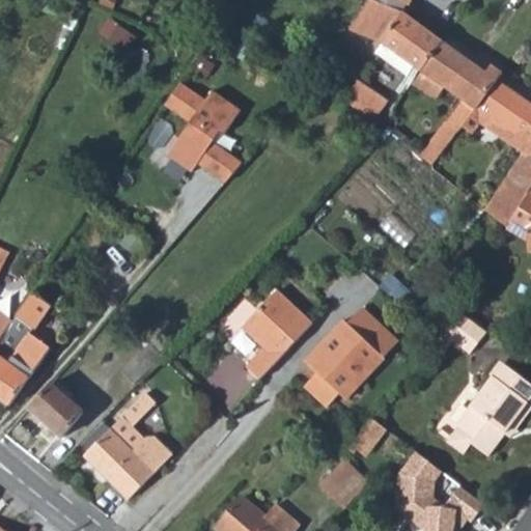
[(404,77),(413,83),(414,80),(416,77),(442,43),(401,12),(371,0),(369,0),(346,30),(380,44),(373,53),(406,75),(404,77)]
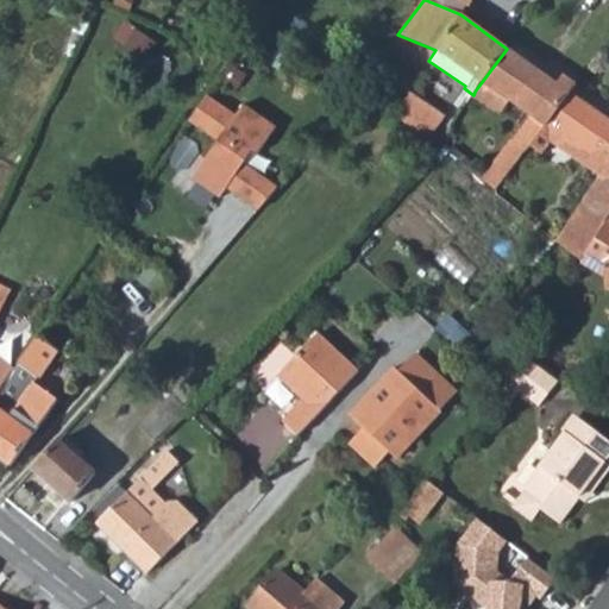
[(482,179),(497,190),(531,145),(567,95),(507,49),(477,88),(475,92),(527,127),(514,143),(512,142),(482,179)]
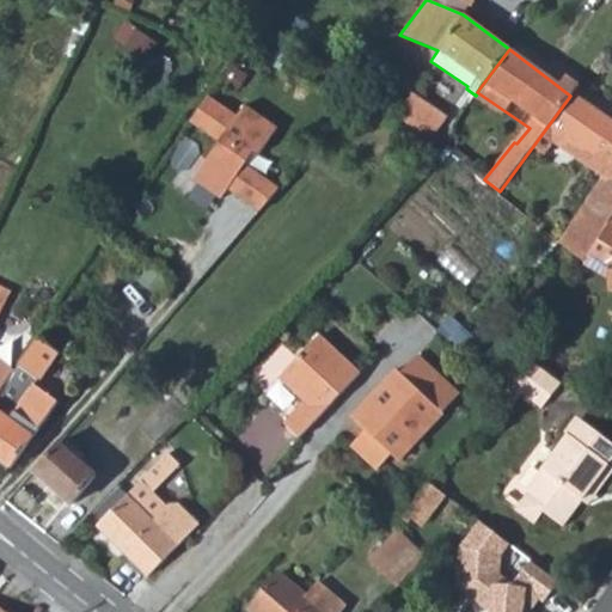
[(407,92),(393,115),(404,121),(408,115),(436,132),(445,115),(417,98),(421,92),(414,86),(409,95),(407,92)]
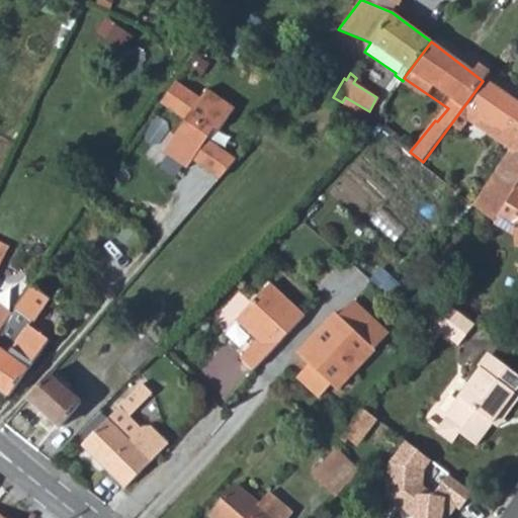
[(510,151),(472,207),(495,224),(517,183),(517,102),(484,79),(483,81),(451,123),(460,130),(467,119),(472,113),(515,144),(510,151)]
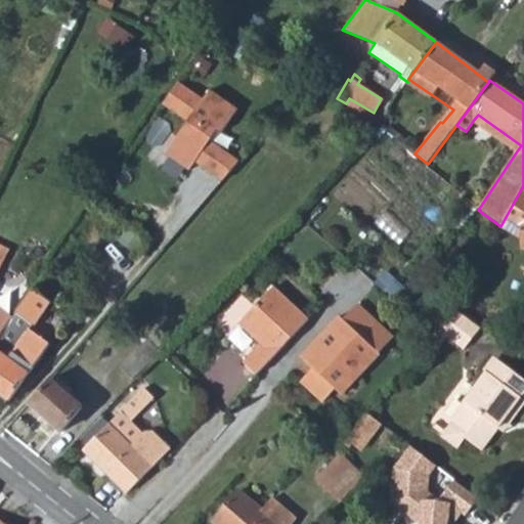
[(203,99),(177,82),(161,105),(186,123),(165,154),(189,170),(195,162),(221,179),(237,160),(210,140),(218,129),(222,132),(237,110),(210,90),(203,99)]
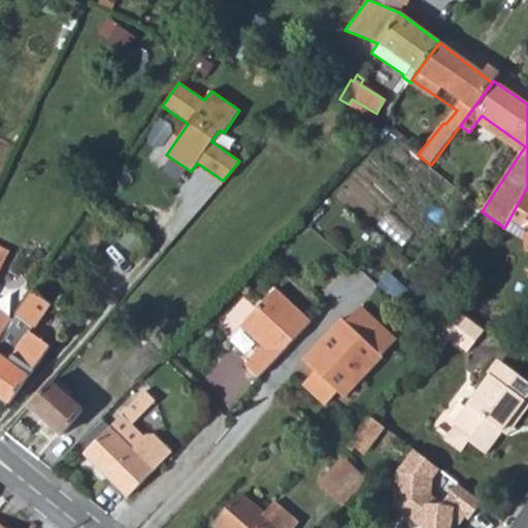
[(525,146),(482,116),(476,122),(520,154),(525,146)]
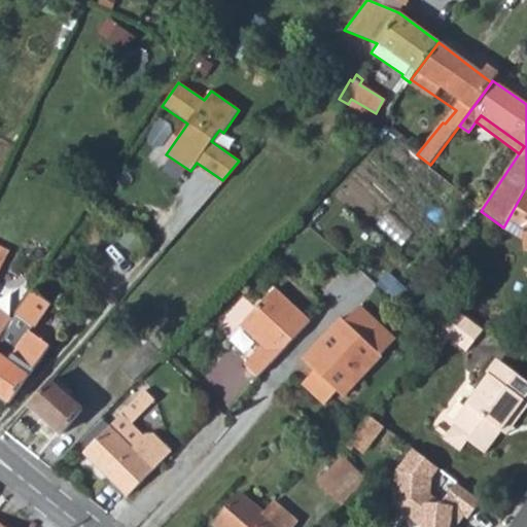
[(526,186),(503,227),(524,240),(523,250),(526,250),(526,186)]
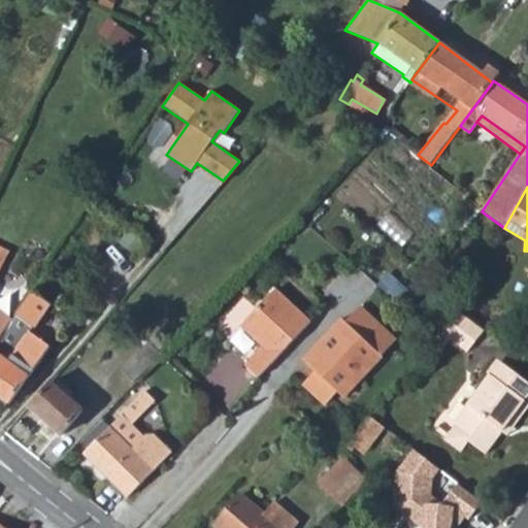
[(0,337),(4,331),(11,322),(0,314),(0,270),(8,255),(0,250),(0,337)]
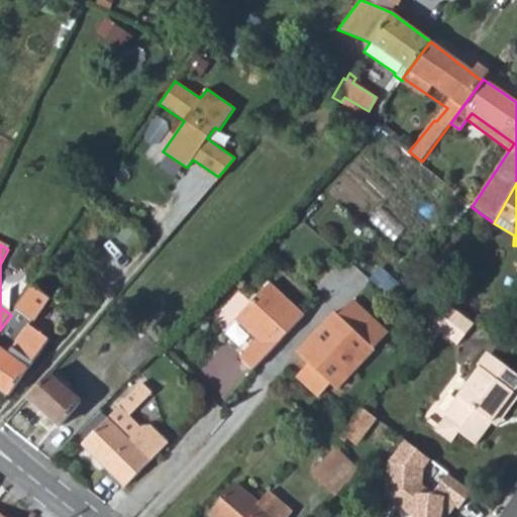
[(48,263),(11,315),(4,324),(0,330),(0,391),(9,398),(48,340),(27,326),(47,300),(43,297),(57,278),(49,272),(53,268),(48,263)]
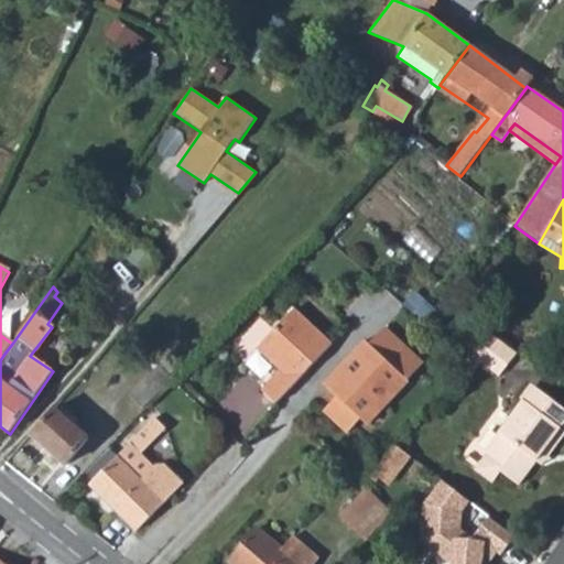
[(332,345),(294,310),(256,349),(279,371),(259,390),(274,404),(332,345)]
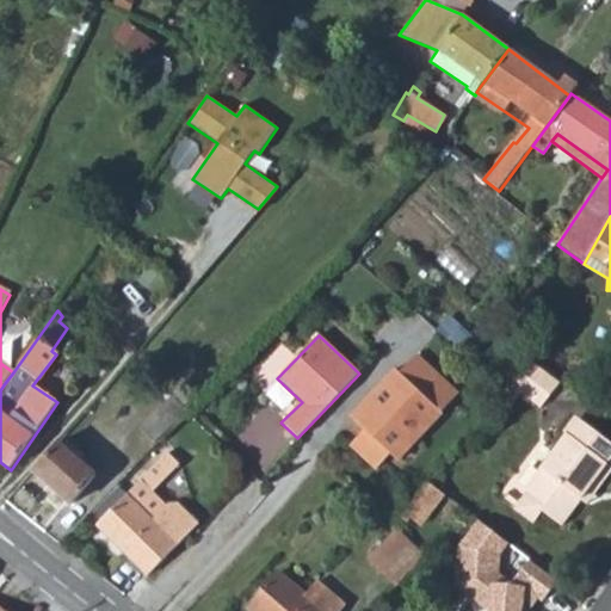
[(399,375),(394,371),(365,401),(369,405),(352,421),(363,432),(349,446),(374,470),(388,456),(394,463),(413,444),(412,443),(425,430),(424,429),(438,415),(456,397),(415,358),(399,375)]
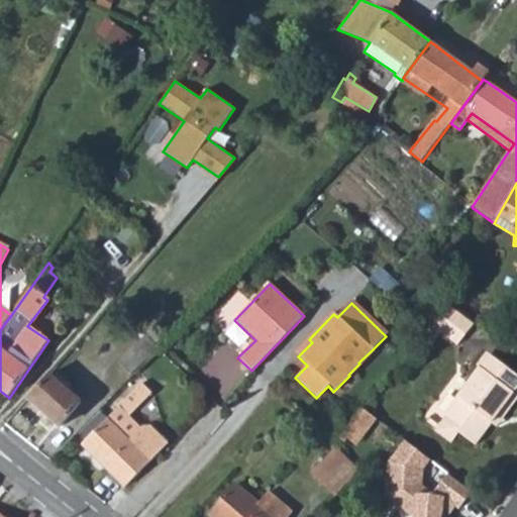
[(452,341),(469,321),(445,303),(431,325),(439,331),(452,341)]
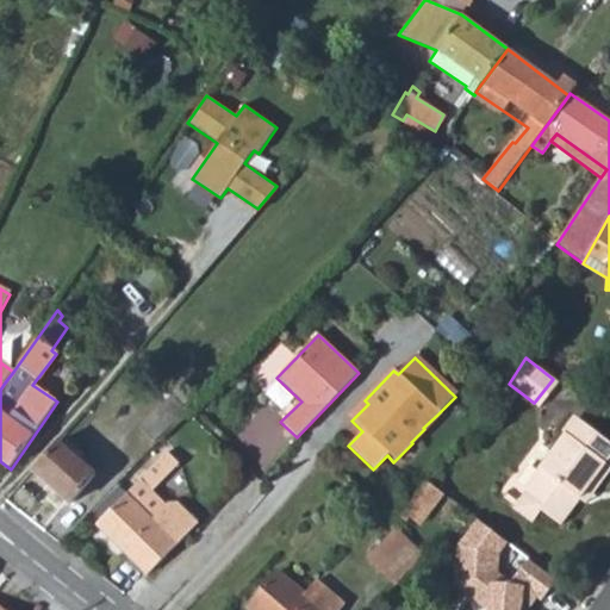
[(510,402),(518,391),(509,384),(502,396),(510,402)]
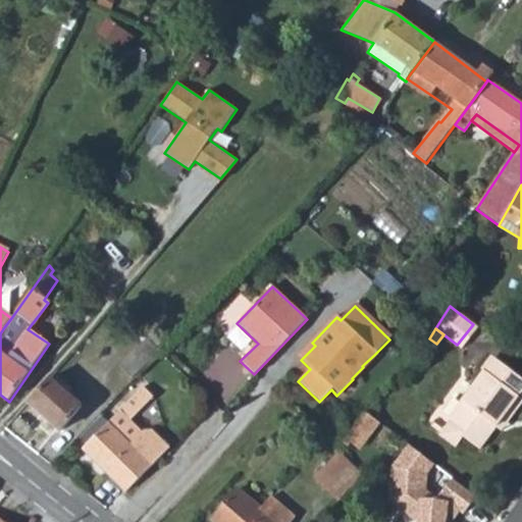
[(500,431),(507,423),(521,404),(521,403),(519,401),(521,397),(521,380),(492,358),(446,419),(447,420),(463,432),(459,437),(476,450),(493,427),(500,431)]
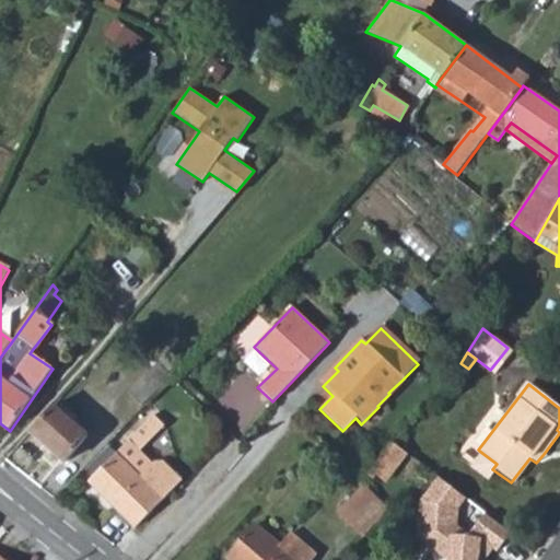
[(88,435),(54,406),(31,433),(65,463),(88,435)]
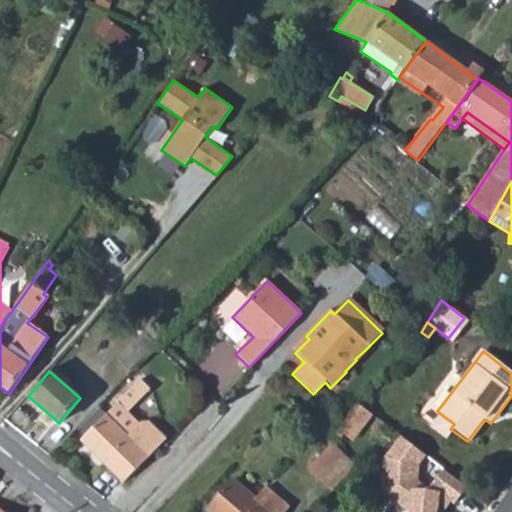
[(147,389),(140,381),(79,442),(122,484),(149,457),(166,439),(148,422),(140,422),(127,409),(147,389)]
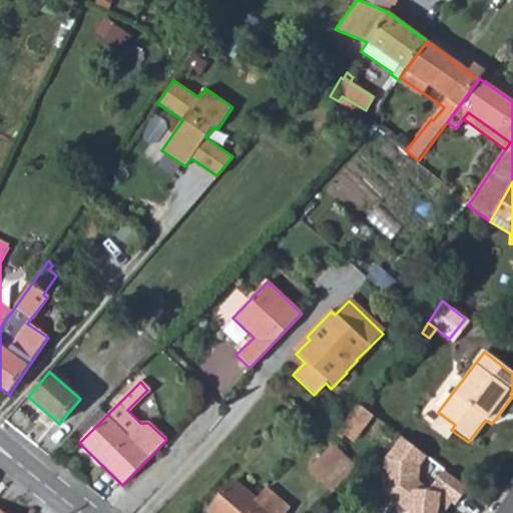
[(350,420),(362,407),(362,406),(350,396),(320,431),(331,442),(342,429),(350,420)]
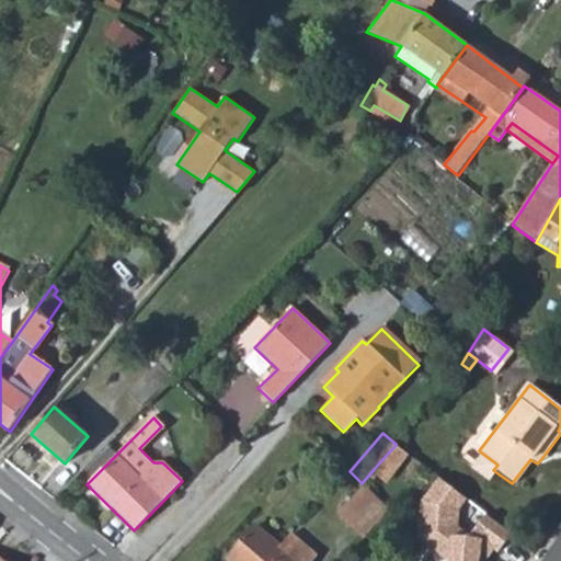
[(408,455),(396,445),(382,459),(395,470),(408,455)]
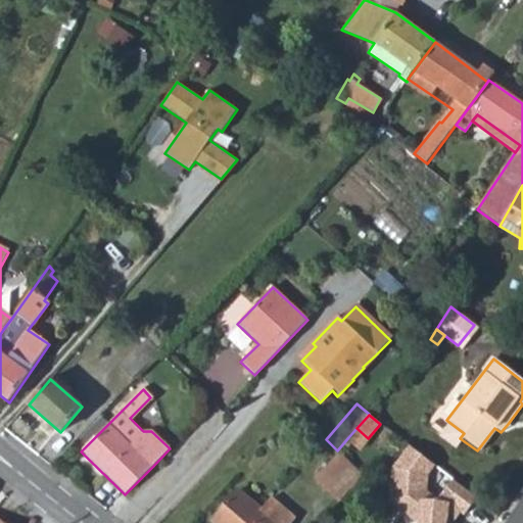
[(453,448),(460,438),(464,433),(447,421),(436,436),(453,448)]
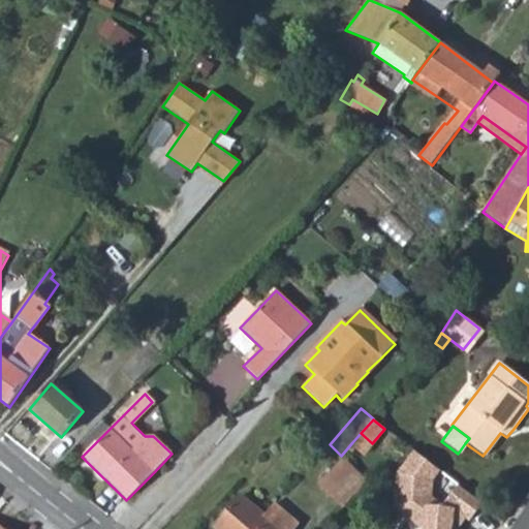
[(361,433),(352,442),(364,453),(372,443),(361,433)]
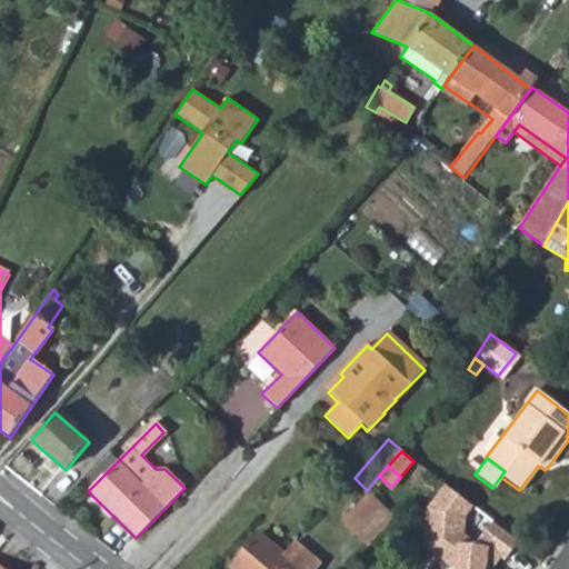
[(503,560),(519,541),(492,521),(477,542),(463,531),(463,518),(472,506),(445,485),(427,508),(422,543),(452,568),(451,568),(489,568),(499,558),(503,560)]
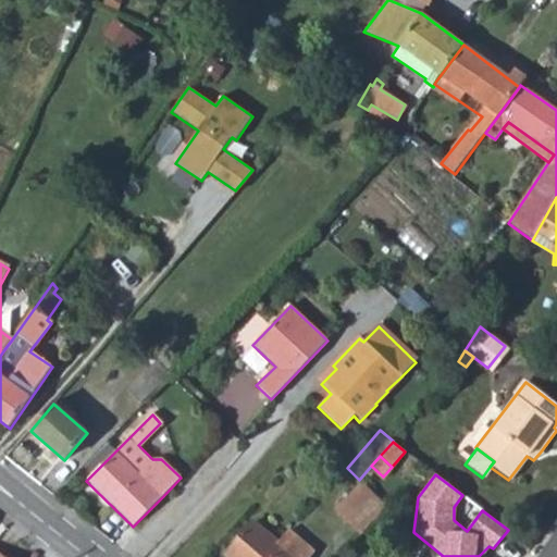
[(334,508),(360,533),(387,506),(359,482),(334,508)]
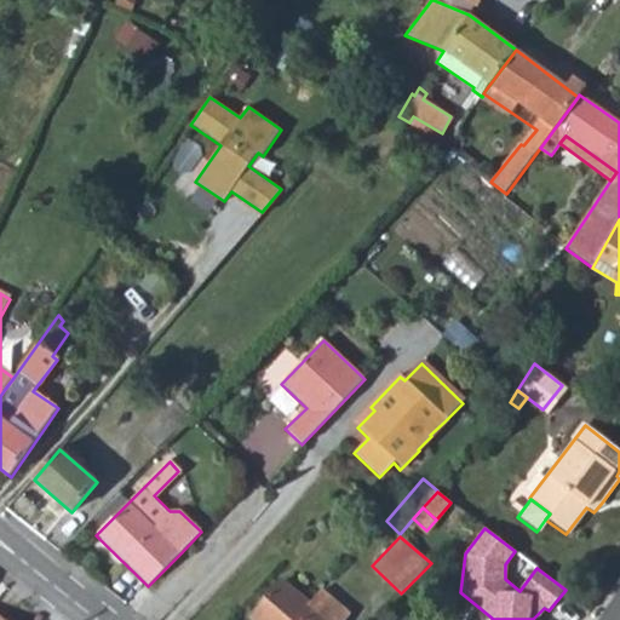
[(306,604),(277,583),(248,619),(250,619),(342,619),(348,613),(317,590),(306,604)]
